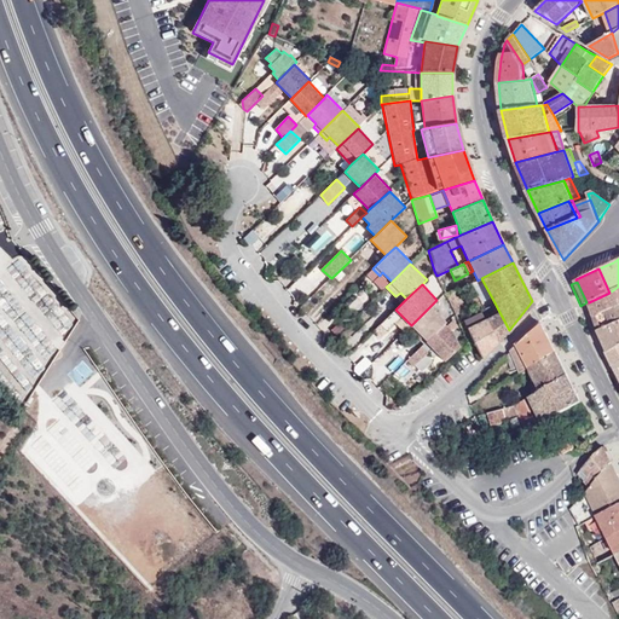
[(455,313),(456,316),(467,311),(457,290),(446,295),(455,313)]
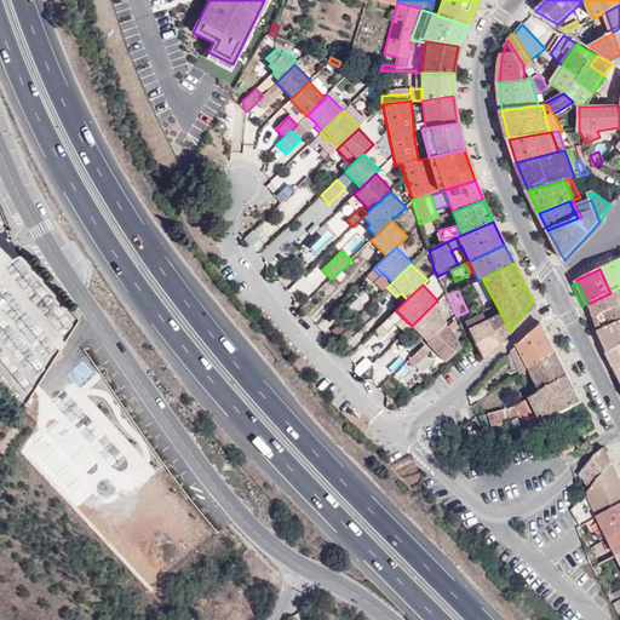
[(616,308),(610,293),(590,303),(596,316),(616,308)]
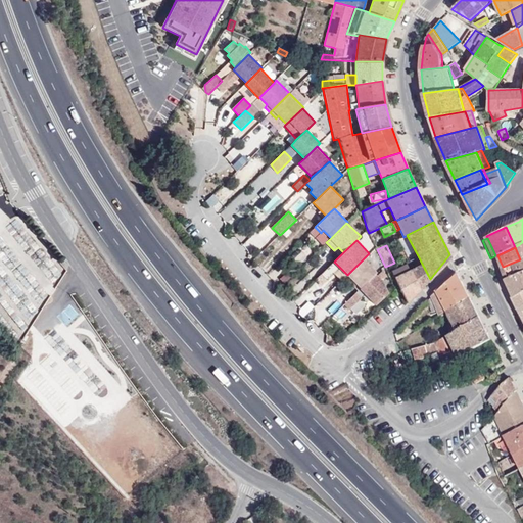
[(400,263),(405,262),(408,259),(403,250),(399,252),(401,256),(398,258),(400,263)]
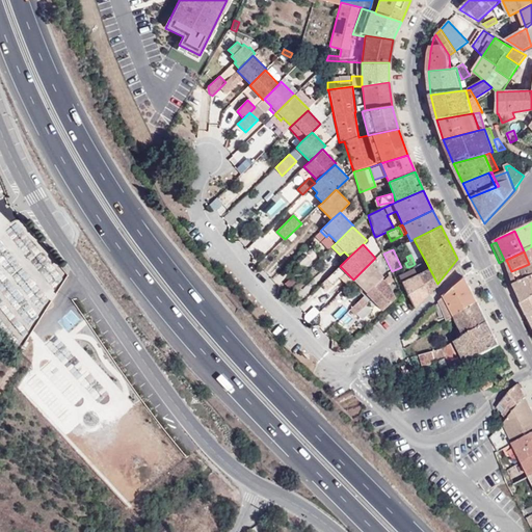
[(384,276),(371,262),(353,280),(362,288),(360,290),(365,295),(366,294),(384,276)]
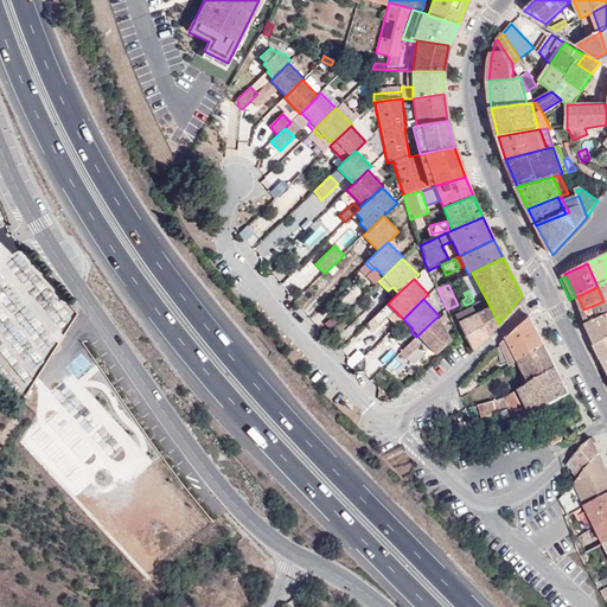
[(479,312),(490,306),(486,299),(475,305),(479,312)]
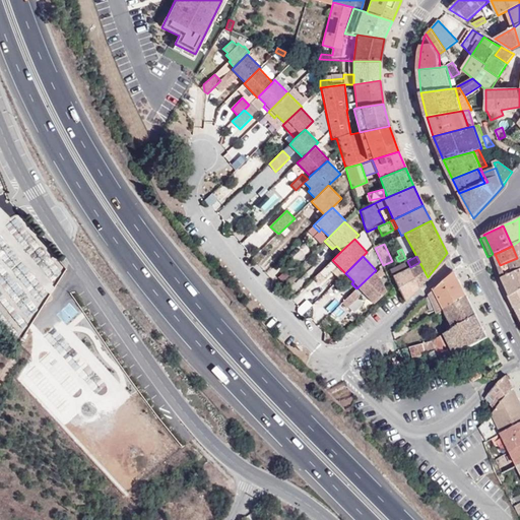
[(519,256),(517,258),(500,265),(504,277),(519,269),(519,256)]
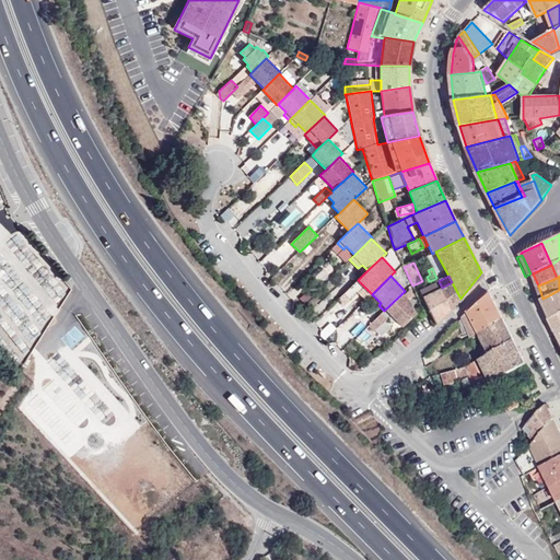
[(434,283),(438,289),(442,288),(439,281),(436,278),(433,280),(434,283)]
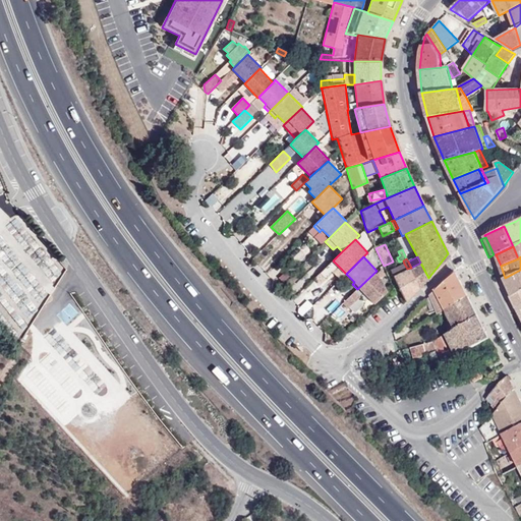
[(417,289),(428,278),(420,263),(411,268),(407,269),(417,289)]
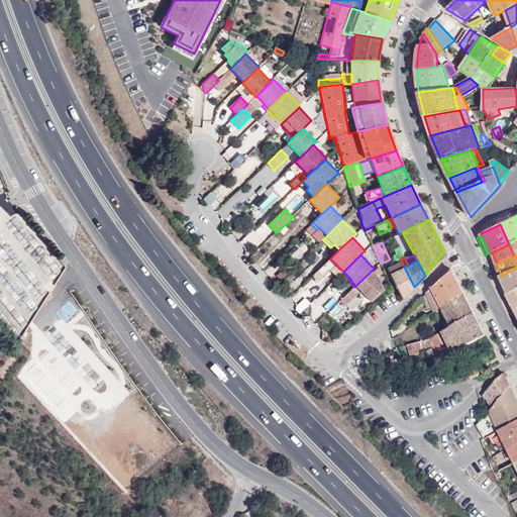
[(402,299),(414,287),(404,267),(401,262),(388,269),(402,299)]
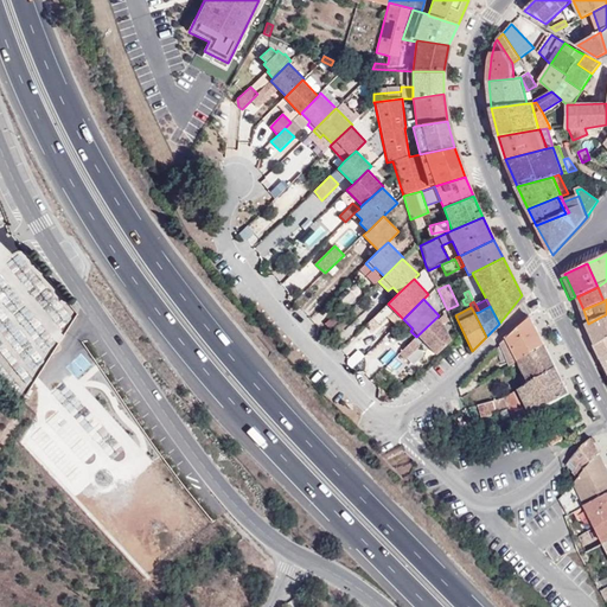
[(606,314),(588,324),(598,344),(606,338),(606,314)]
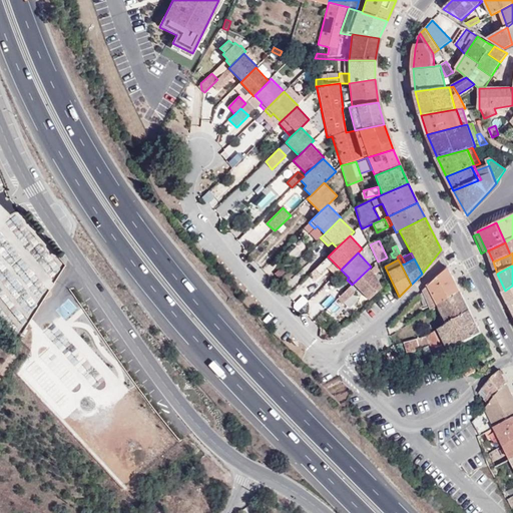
[(382,288),(371,267),(353,284),(369,299),(382,288)]
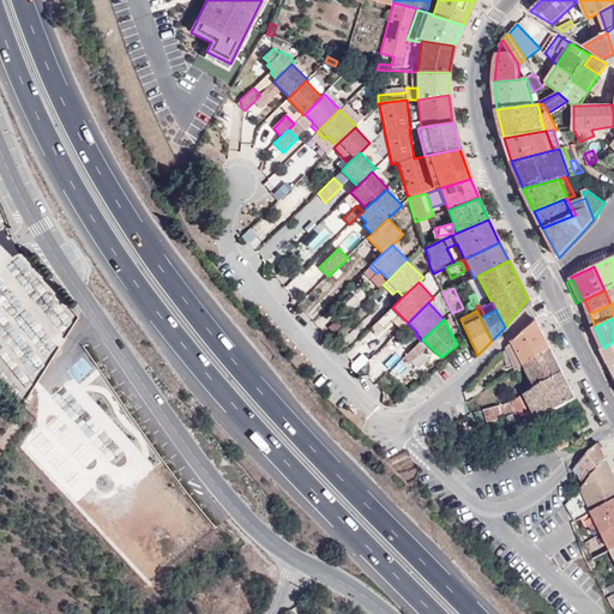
[(553,349),(537,319),(524,332),(507,349),(515,363),(517,371),(523,367),(527,366),(553,349)]
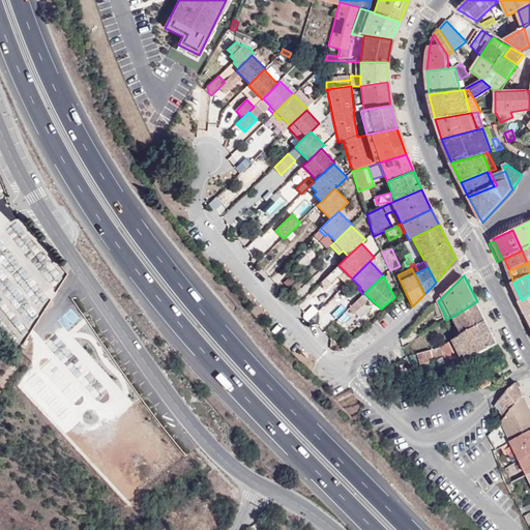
[(326,277),(320,284),(326,290),(332,284),(326,277)]
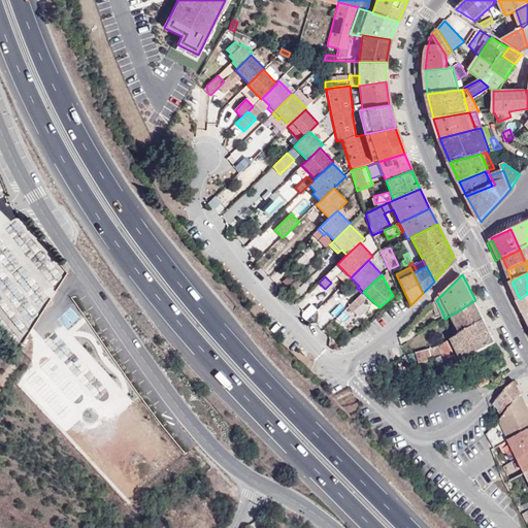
[(527,294),(520,299),(519,299),(524,311),(527,309),(527,294)]
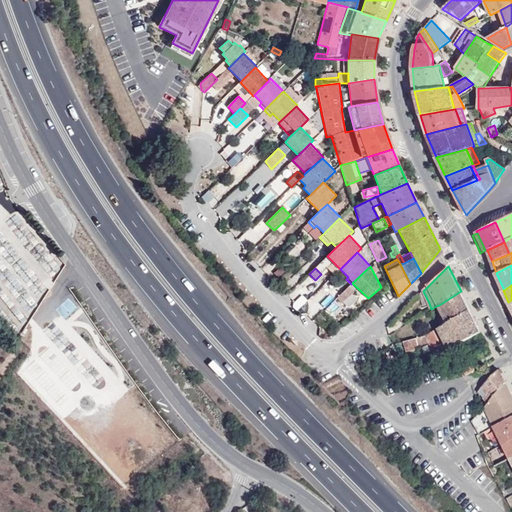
[(354,292),(348,286),(337,297),(343,303),(354,292)]
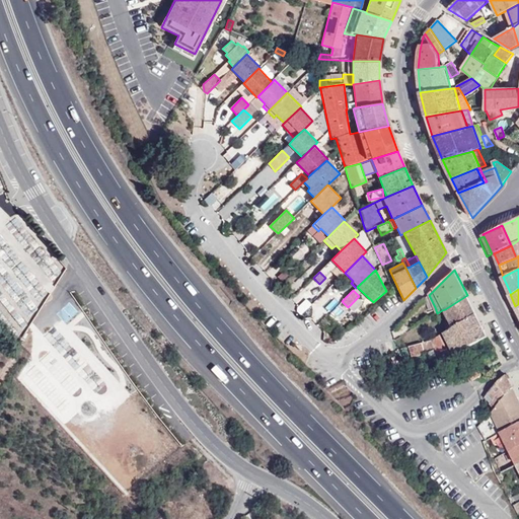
[(435,307),(429,295),(424,299),(429,310),(435,307)]
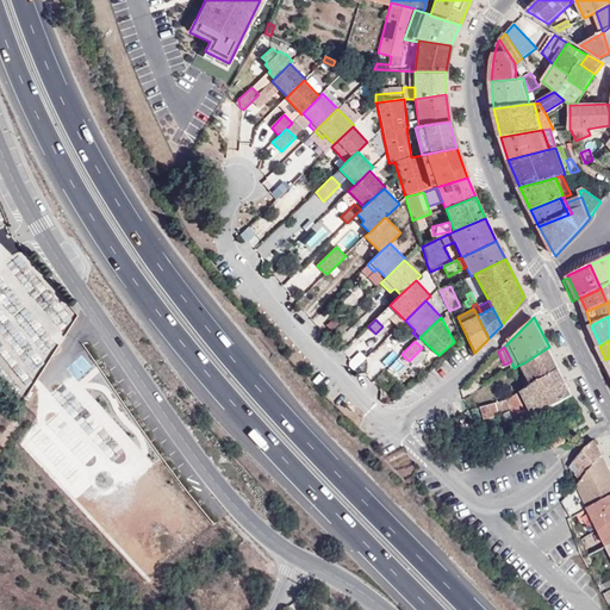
[(561,371),(549,347),(523,363),(535,386),(561,371)]
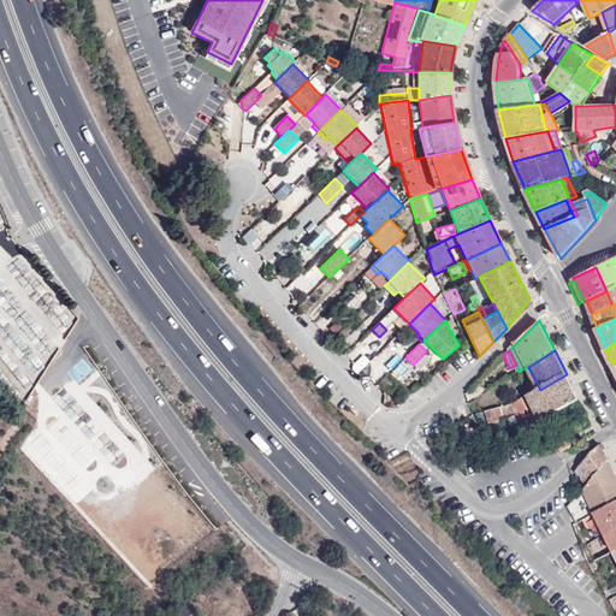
[(533,394),(540,390),(528,367),(525,368),(532,383),(528,385),(533,394)]
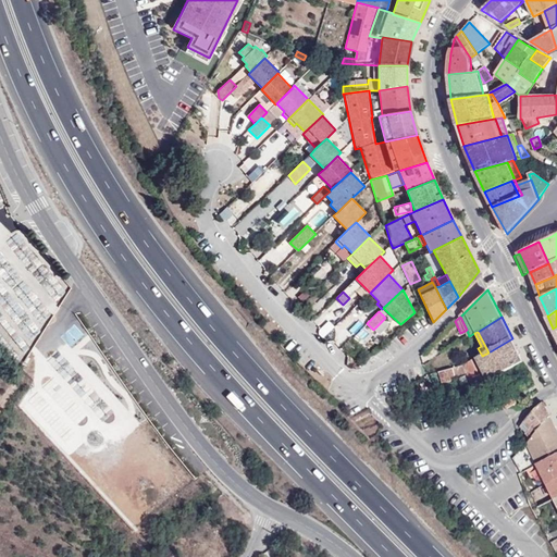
[(517,347),(512,338),(489,353),(482,356),(479,358),(466,366),(468,373),(474,385),(524,361),(517,347)]
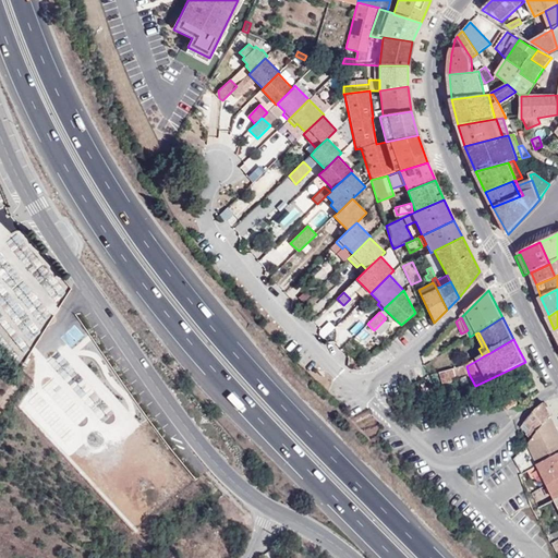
[(457,378),(469,374),(466,366),(465,367),(440,374),(444,386),(458,381),(457,378)]
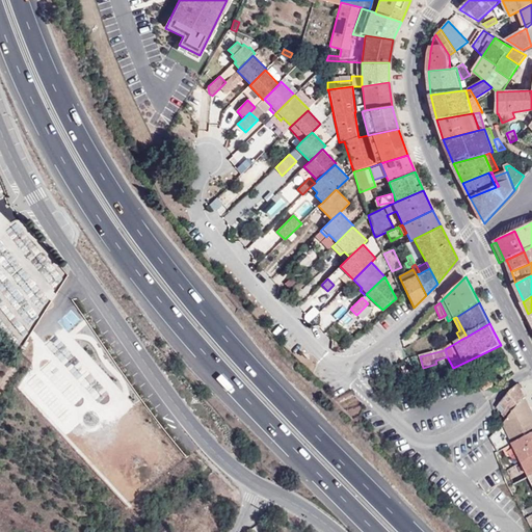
[(495,384),(489,376),(481,381),(486,390),(495,384)]
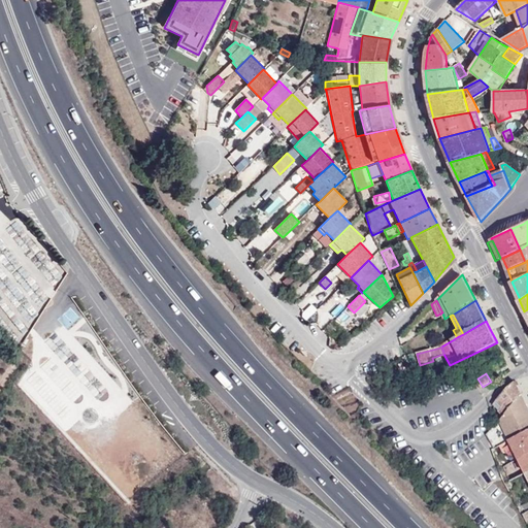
[(499,411),(504,416),(522,395),(516,382),(509,387),(497,400),(503,406),(499,411)]
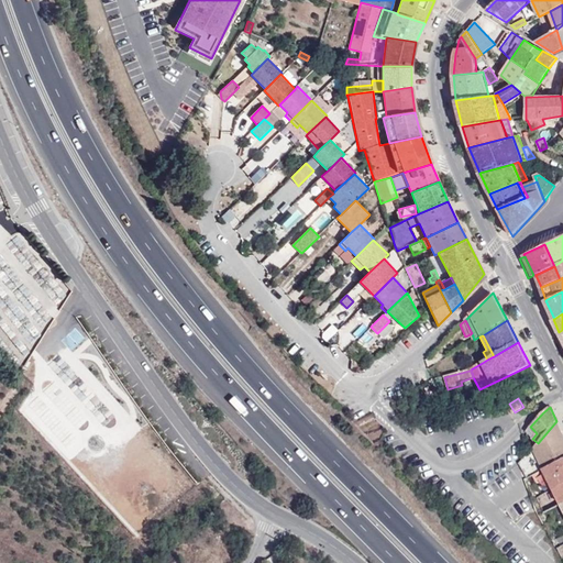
[(562,434),(556,421),(538,443),(533,448),(543,468),(562,459),(562,434)]
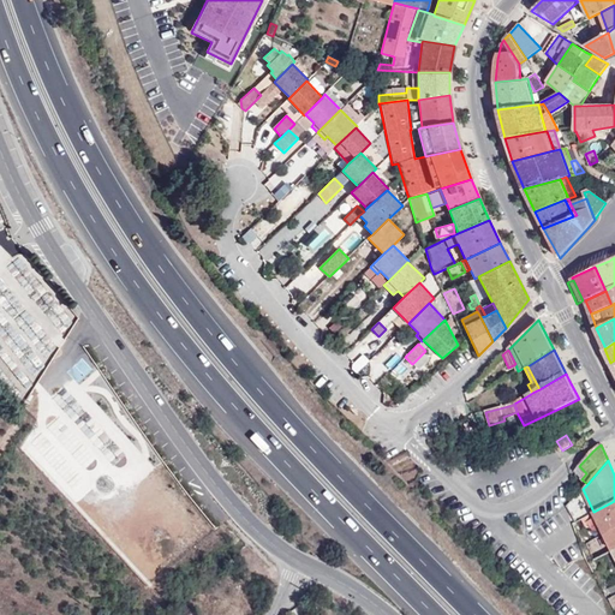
[(593,512),(583,489),(578,495),(567,506),(575,523),(595,513),(593,512)]
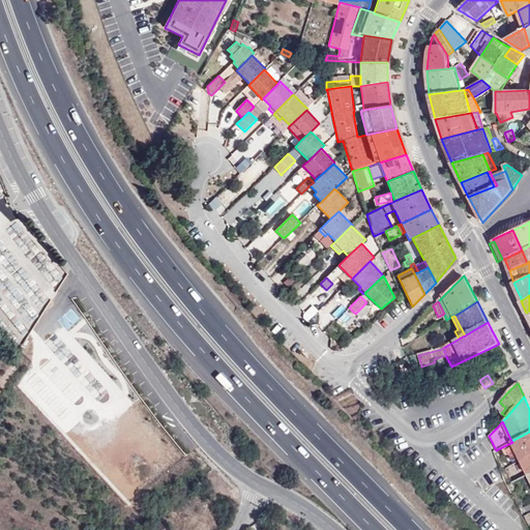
[(529,432),(511,441),(512,442),(496,450),(503,466),(509,463),(504,453),(514,448),(522,461),(529,455),(529,432)]
